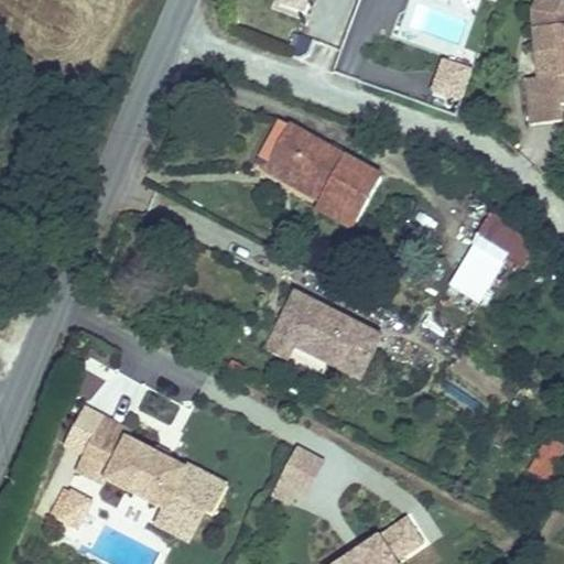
[(563,0),(552,0),(543,18),(544,55),(532,56),(532,106),(563,106),(563,0)]
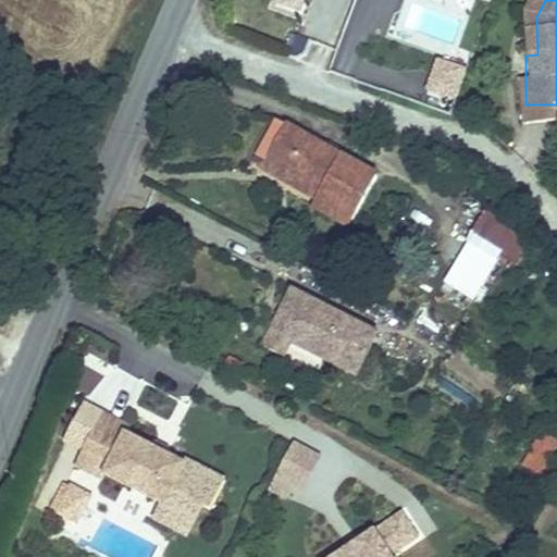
[(535,0),(536,17),(545,0),(535,0)]
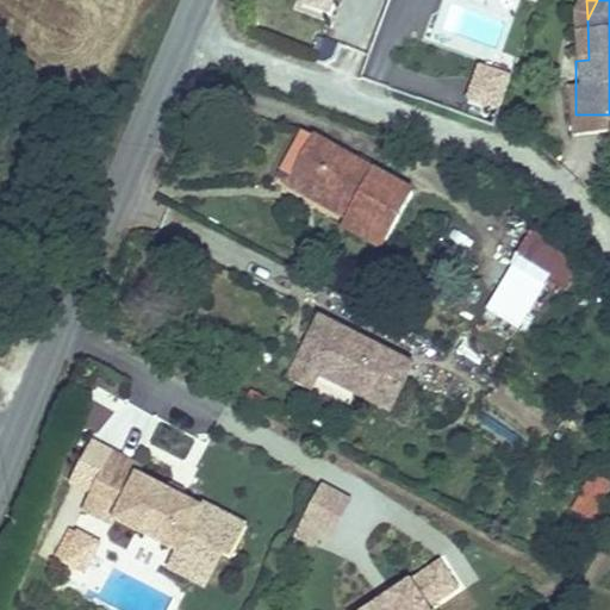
[(499,116),(510,74),(475,64),(465,106),(499,116)]
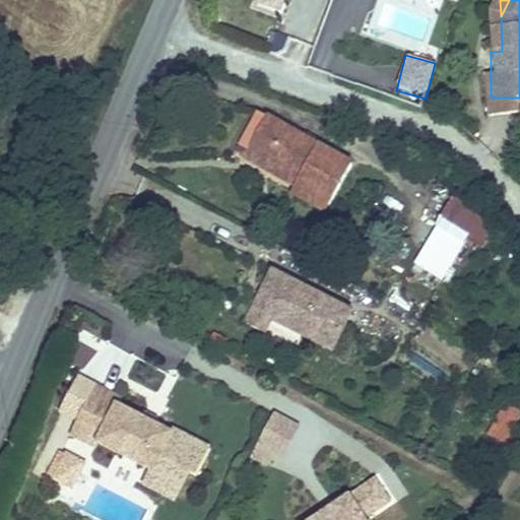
[(331,199),(352,161),(265,111),(248,141),(298,171),(294,178),(331,199)]
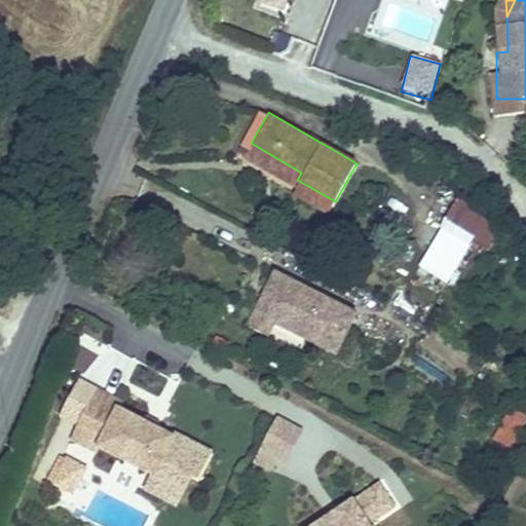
[(301,173),(251,143),(242,157),(293,186),(297,180),(301,173)]
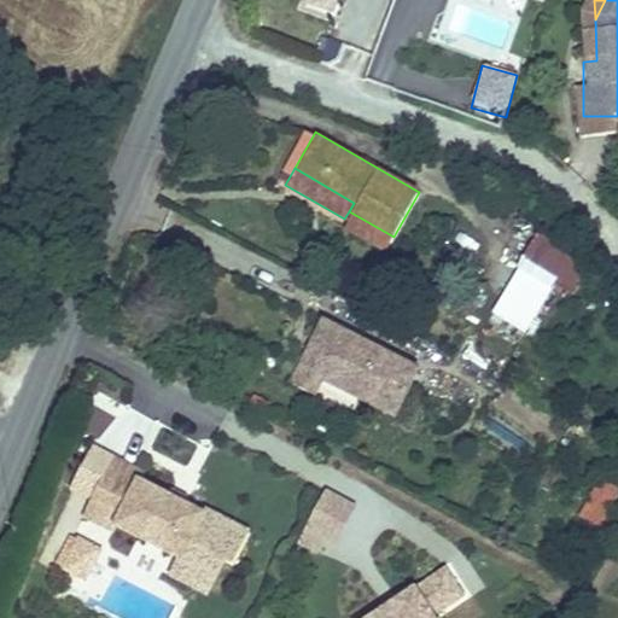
[(338,231),(383,256),(394,237),(349,211),(344,219),(338,231)]
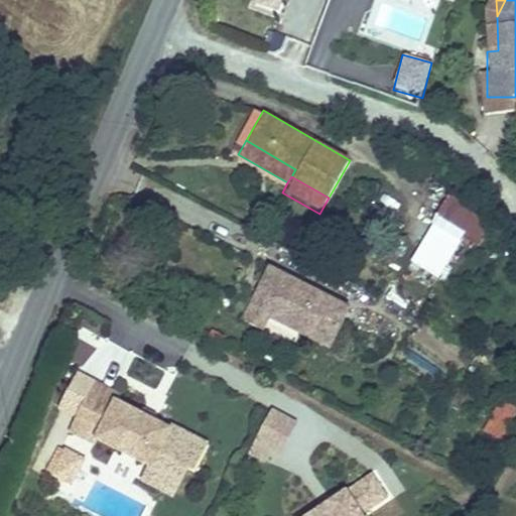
[(445,204),(418,249),(447,266),(476,221),(445,204)]
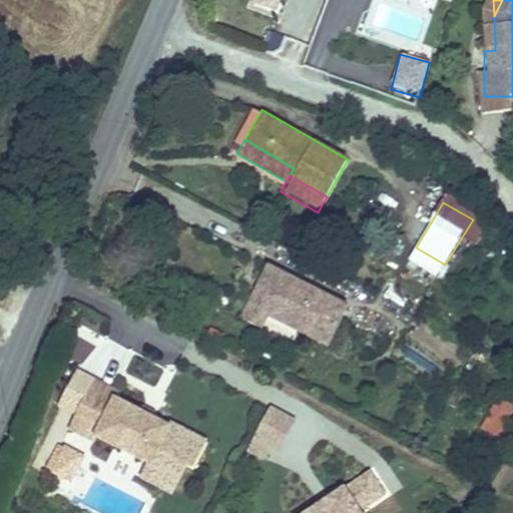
[(445,265),(416,247),(409,260),(438,277),(445,265)]
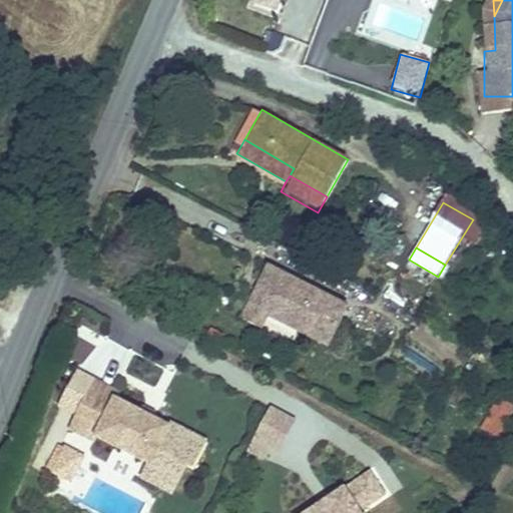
[(299,326),(296,332),(324,347),(347,306),(271,266),(248,307),(267,315),(269,310),(299,326)]
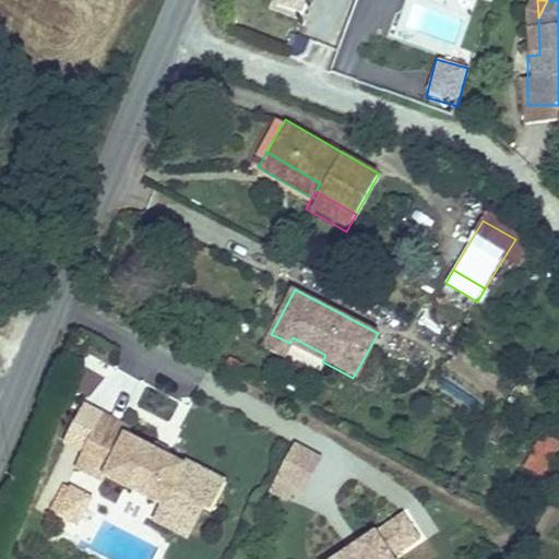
[(440,336),(450,319),(425,306),(415,324),(440,336)]
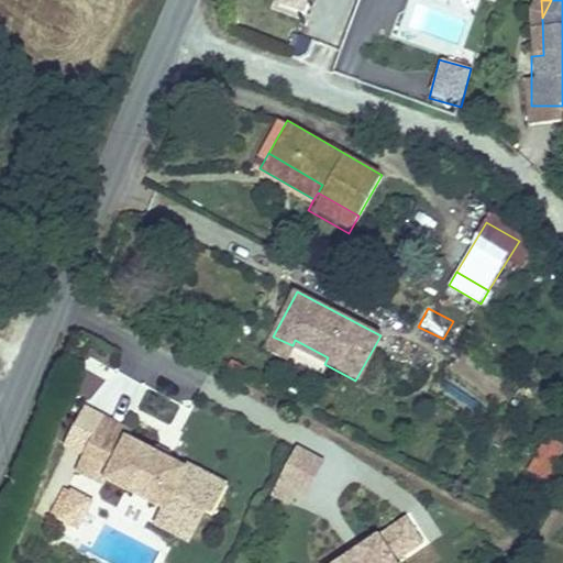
[(302,354),(324,364),(328,357),(295,340),(293,345),(273,337),(264,351),(283,362),(302,354)]
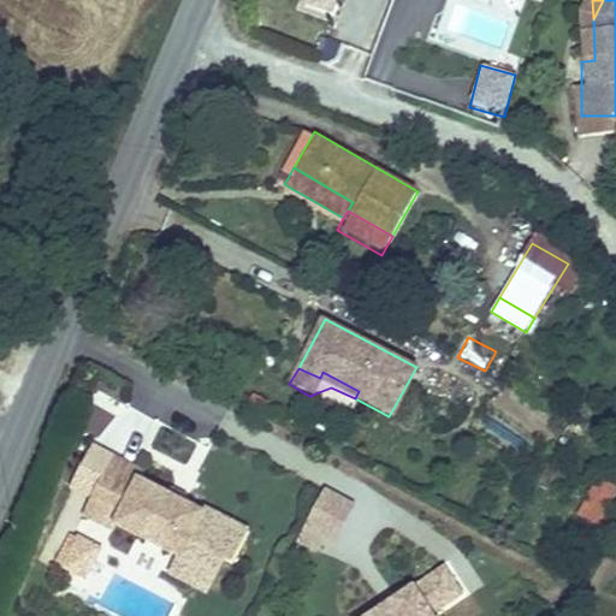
[(153,495),(129,483),(135,472),(102,456),(82,497),(117,514),(111,527),(170,557),(178,542),(191,514),(167,502),(153,495)]
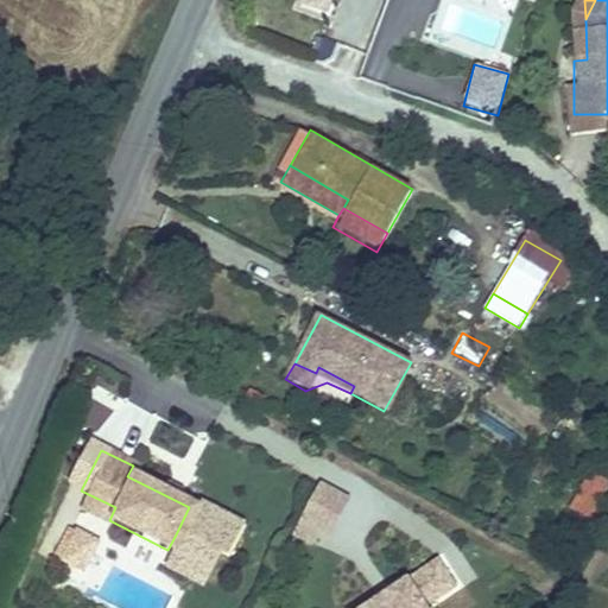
[(569,508),(590,519),(607,485),(607,480),(587,470),(569,508)]
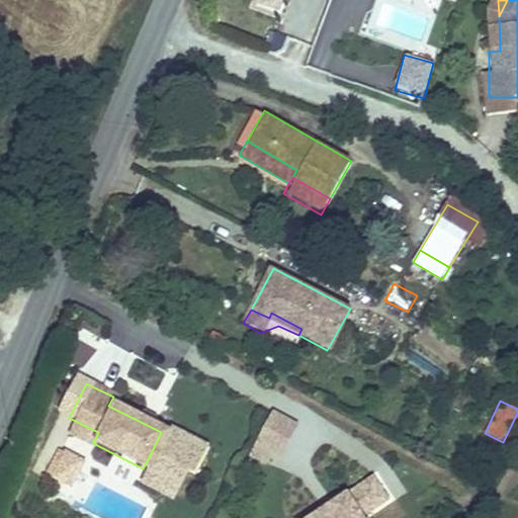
[(141,422),(144,415),(132,409),(128,416),(141,422)]
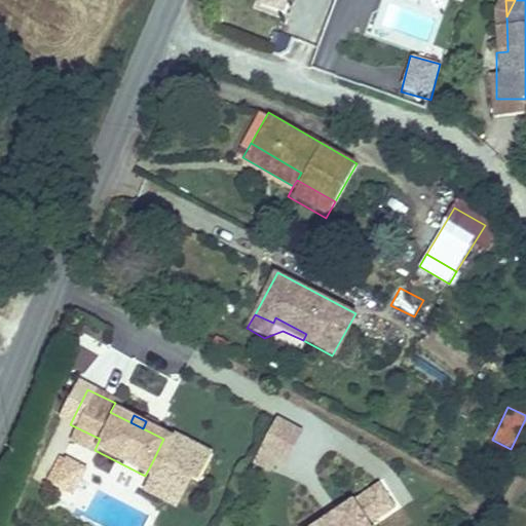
[(254,463),(270,471),(275,459),(288,464),(304,429),(275,417),(254,463)]
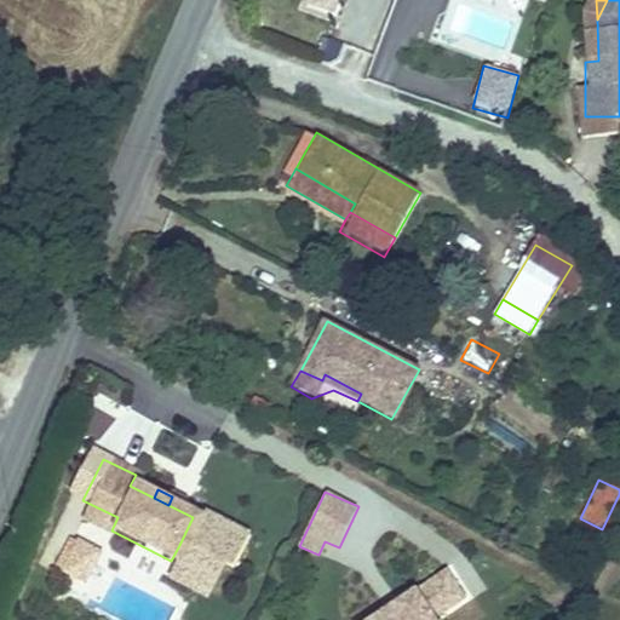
[(118,517),(82,500),(73,518),(108,537),(112,530),(118,517)]
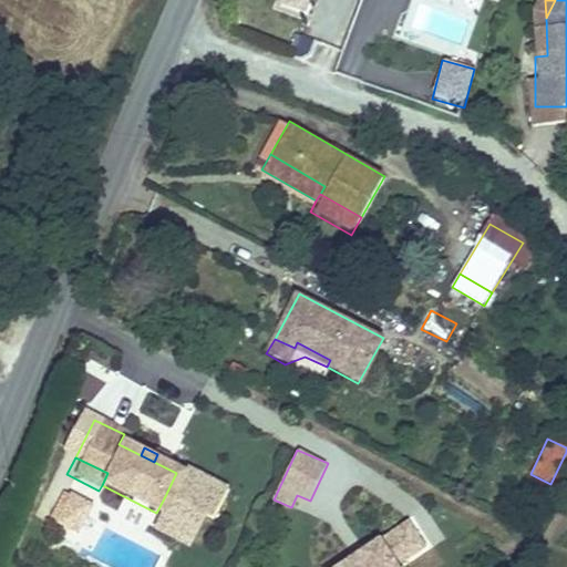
[(78,532),(92,504),(72,494),(58,521),(78,532)]
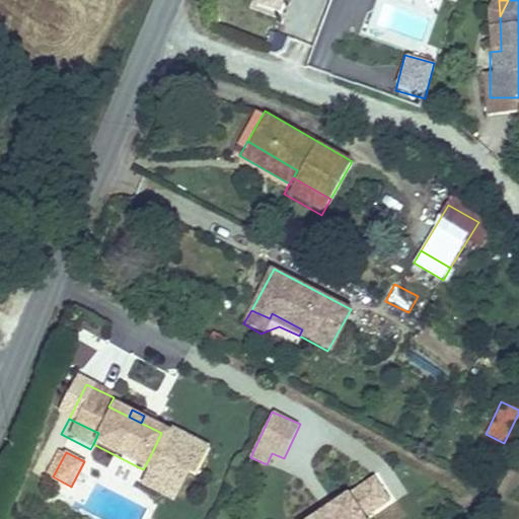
[(150,490),(163,462),(150,456),(143,469),(137,483),(150,490)]
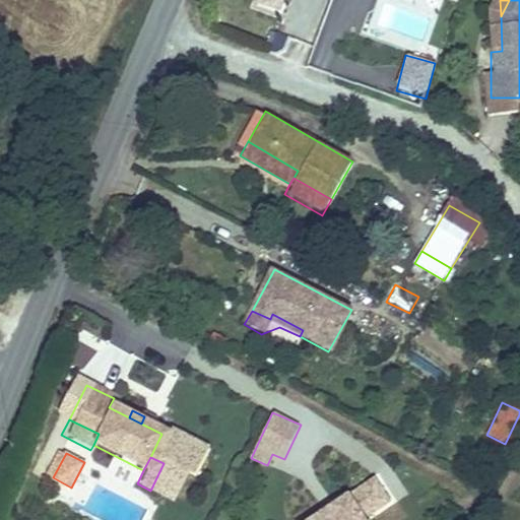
[(360,519),(359,517),(387,500),(371,479),(342,497),(319,511),(304,519),(360,519)]
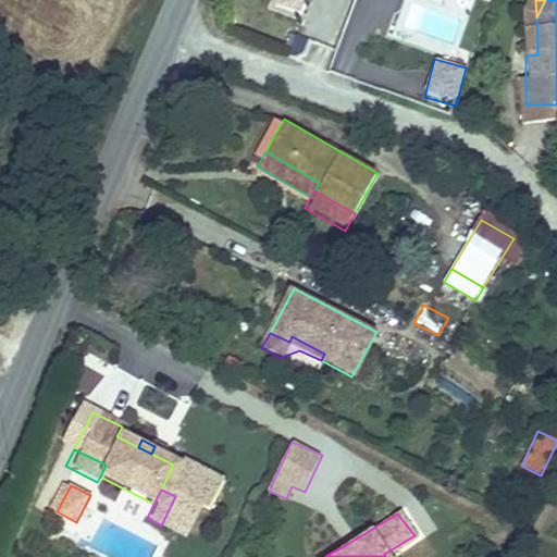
[(337,540),(342,547),(367,532),(361,527),(337,540)]
